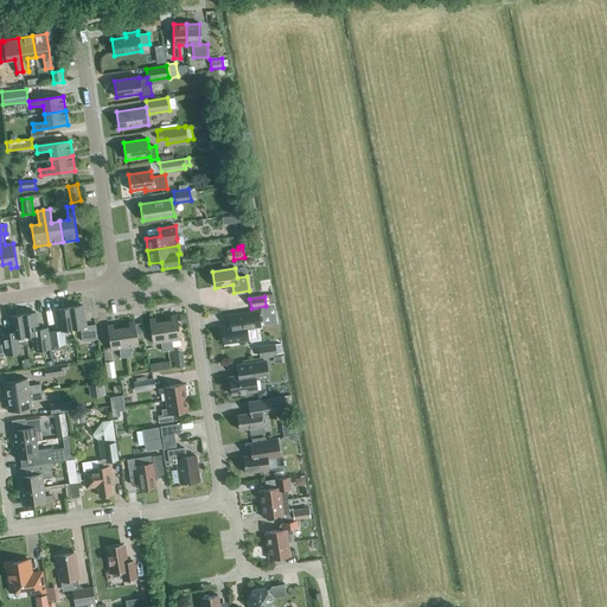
[(69,307),(71,328),(80,327),(82,342),(97,339),(95,325),(85,326),(82,306),(69,307)]
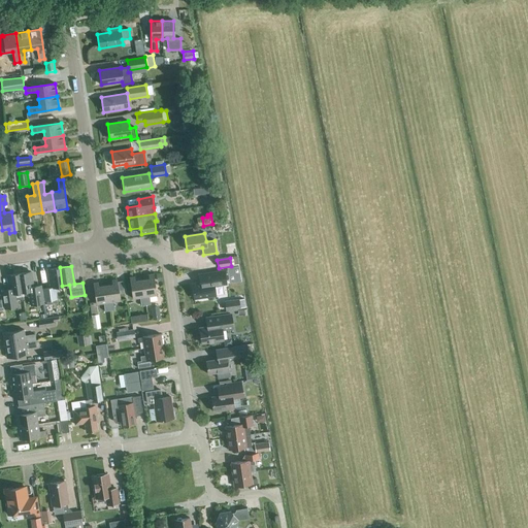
[(55,287),(62,286),(60,267),(47,269),(51,288),(42,289),(44,301),(57,299),(55,287)]
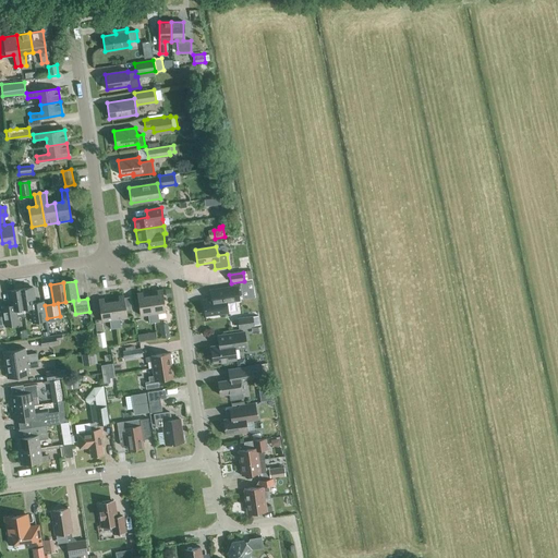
[(205,316),(227,313),(226,303),(240,301),(238,284),(209,290),(210,300),(202,301),(205,316)]
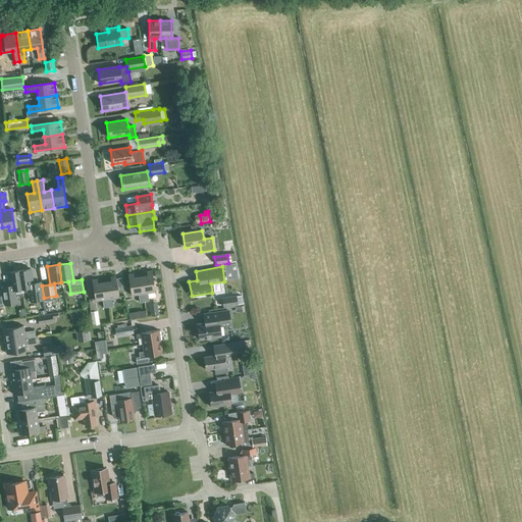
[(18,270),(21,289),(28,288),(30,303),(44,300),(41,281),(33,282),(31,269),(18,270)]
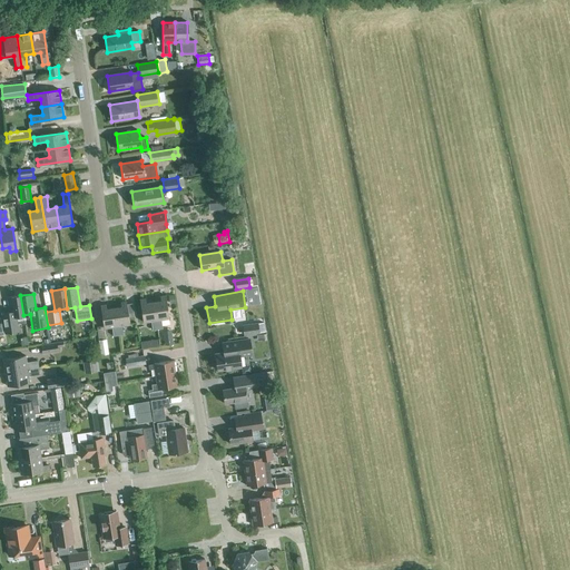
[(16,316),(23,315),(20,295),(7,297),(9,312),(1,313),(5,334),(18,332),(16,316)]
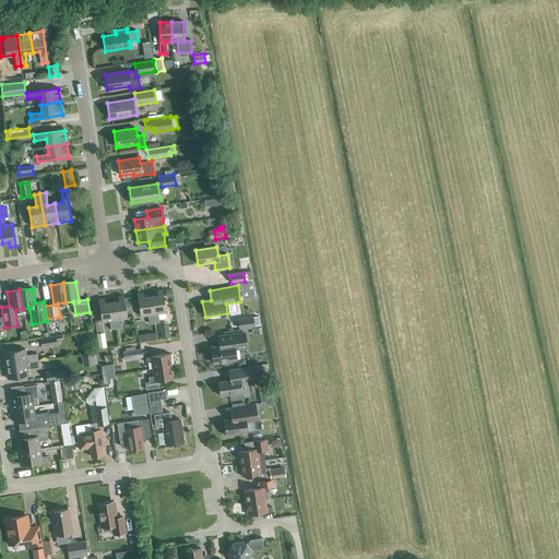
[(157,295),(150,296),(154,321),(154,323),(159,322),(157,313),(166,312),(163,290),(157,292),(157,295)]
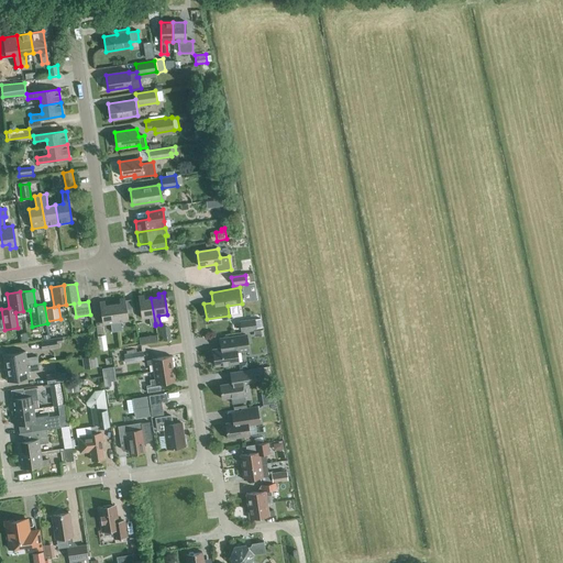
[(143,296),(138,296),(141,319),(148,318),(151,327),(155,326),(155,323),(151,298),(144,300),(143,296)]
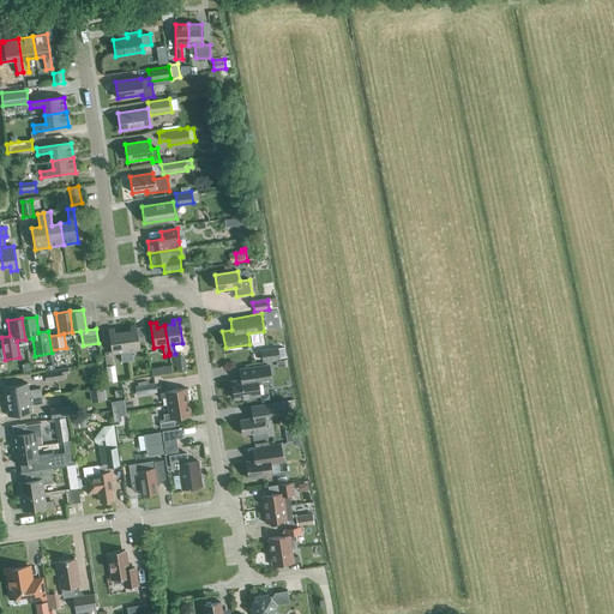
[(122,332),(127,361),(132,361),(131,350),(139,349),(136,325),(130,326),(131,331),(122,332)]
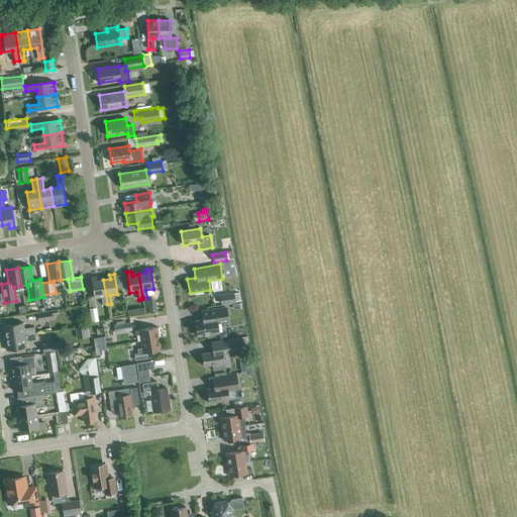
[(107,304),(103,280),(97,281),(96,277),(91,278),(94,298),(101,297),(102,305),(107,304)]
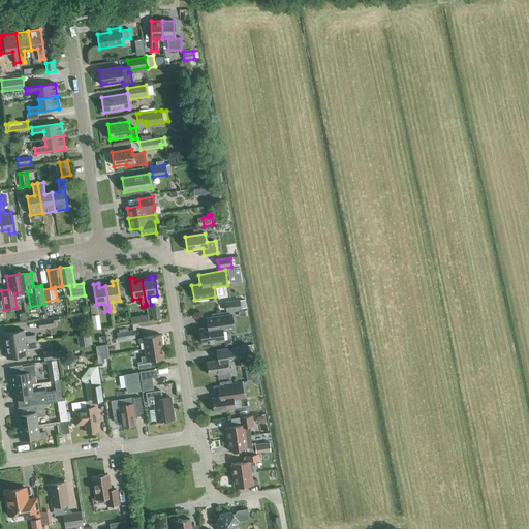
[(226,312),(241,309),(239,300),(224,302),(226,312)]
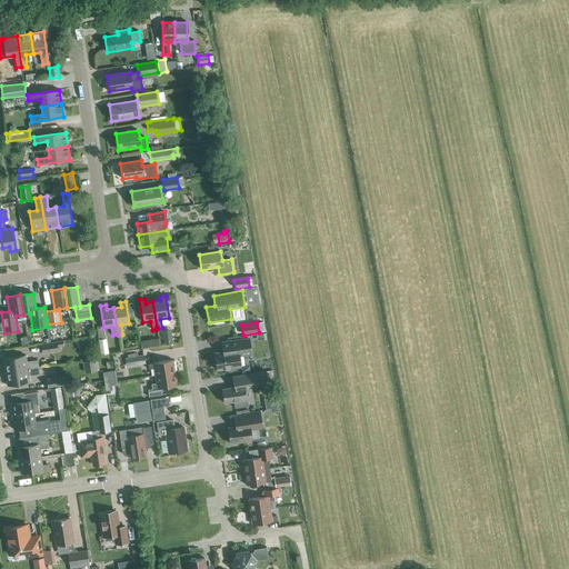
[(76,342),(79,351),(91,346),(88,338),(76,342)]
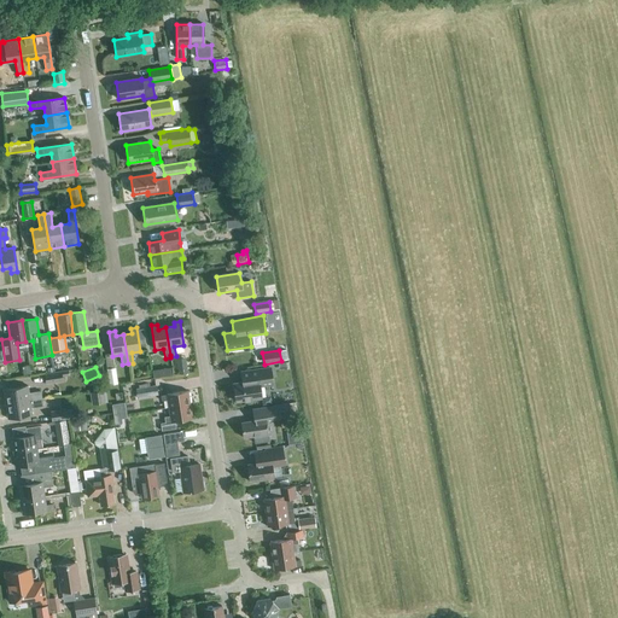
[(115,367),(106,368),(109,385),(117,384),(115,367)]
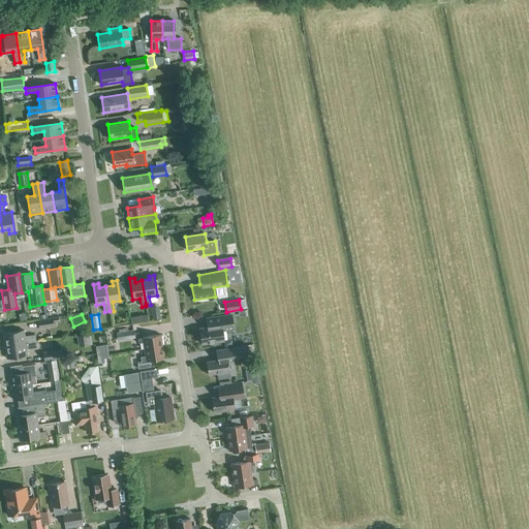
[(201,344),(223,341),(222,331),(234,329),(230,314),(206,318),(207,328),(199,329),(201,344)]
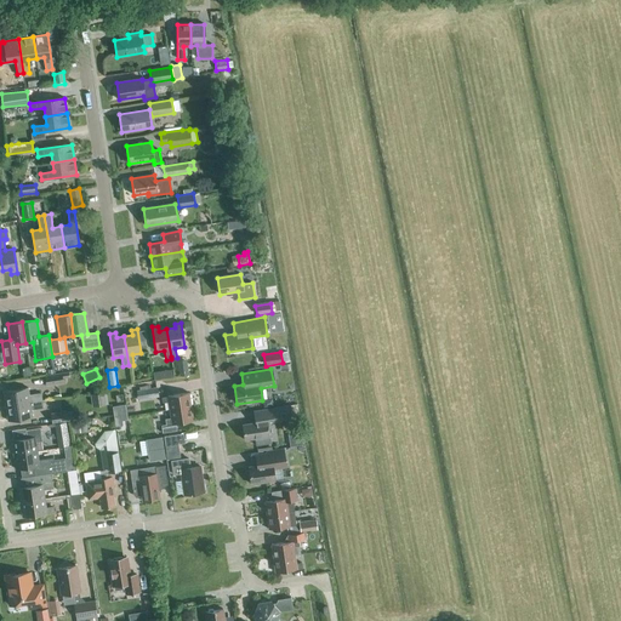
[(46,386),(63,383),(62,379),(70,377),(69,371),(45,375),(46,386)]
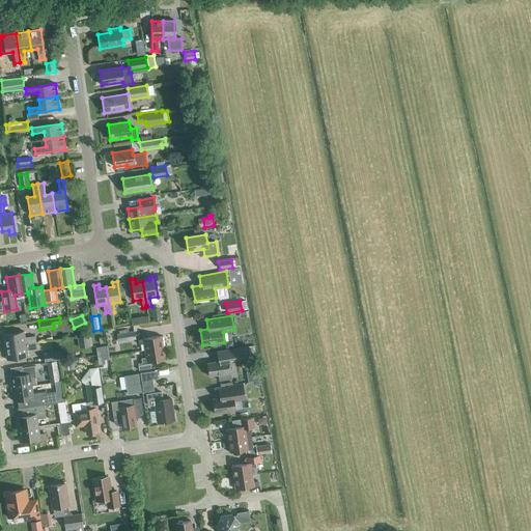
[(4,347),(35,342),(34,336),(25,338),(24,332),(3,335),(4,347)]
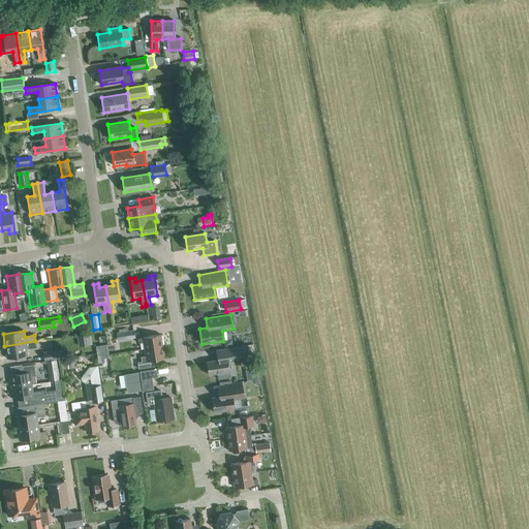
[(120,340),(134,337),(133,331),(119,333),(120,340)]
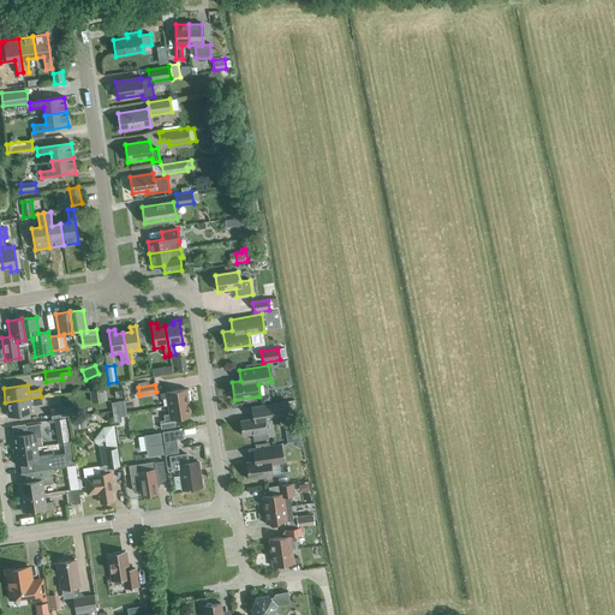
[(105,401),(103,388),(89,390),(91,404),(105,401)]
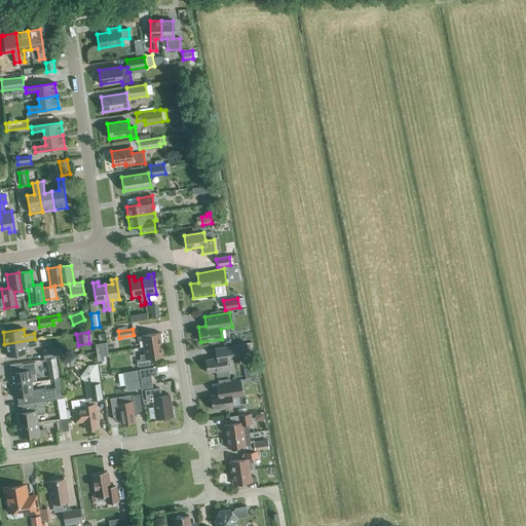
[(143,347),(161,344),(159,333),(142,336),(137,337),(137,342),(142,341),(143,347)]
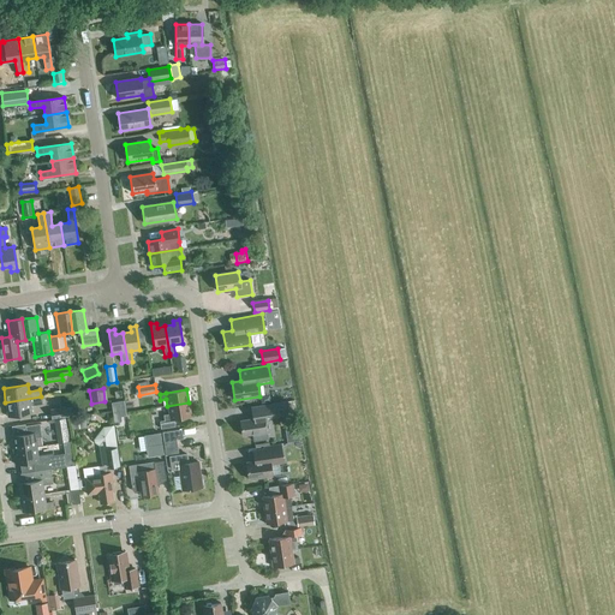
[(41,396),(5,402),(7,417),(31,413),(30,406),(42,404),(41,396)]
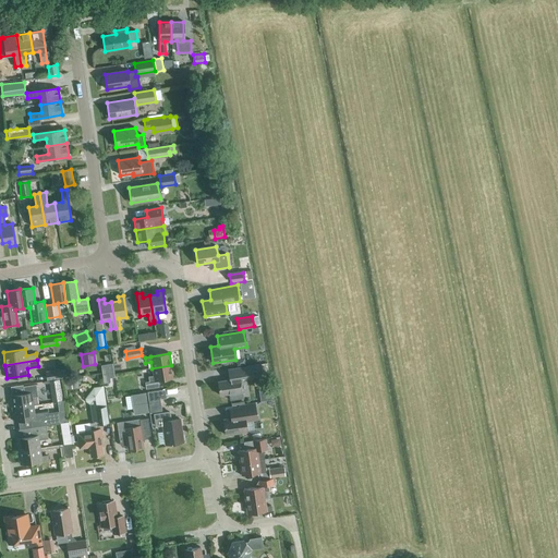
[(110,383),(109,375),(113,374),(112,364),(100,366),(104,384),(110,383)]
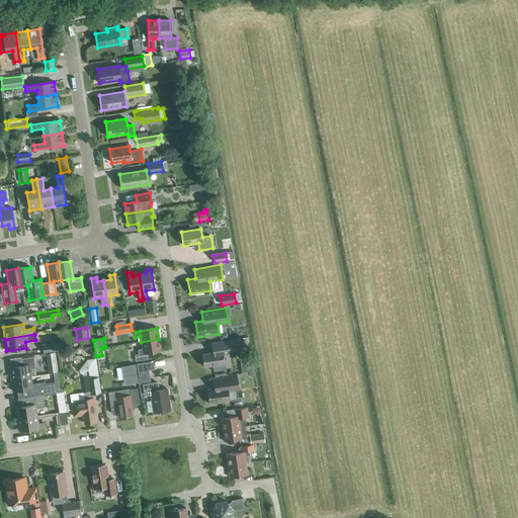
[(159,339),(141,342),(143,349),(138,350),(138,355),(134,355),(135,361),(148,360),(147,354),(161,351),(159,339)]
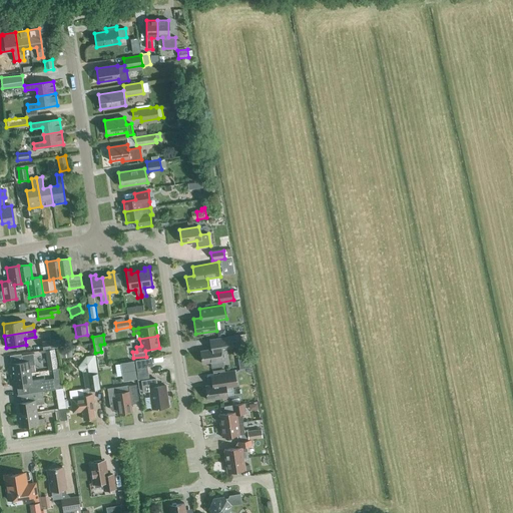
[(208,350),(199,351),(201,364),(210,363),(211,369),(223,367),(220,350),(227,349),(226,346),(240,344),(239,336),(209,341),(210,348),(208,348),(208,350)]
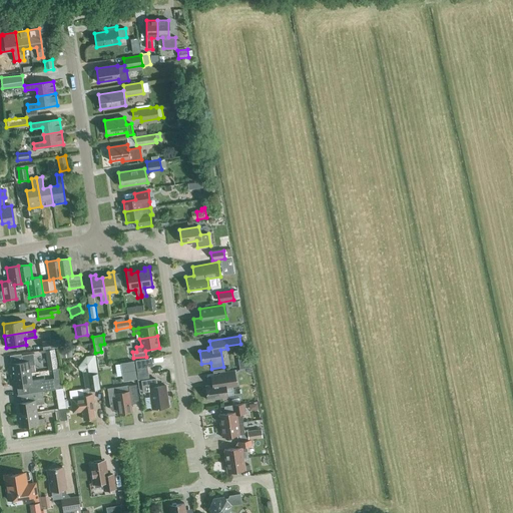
[(64,347),(62,339),(56,340),(41,342),(43,351),(57,348),(64,347)]
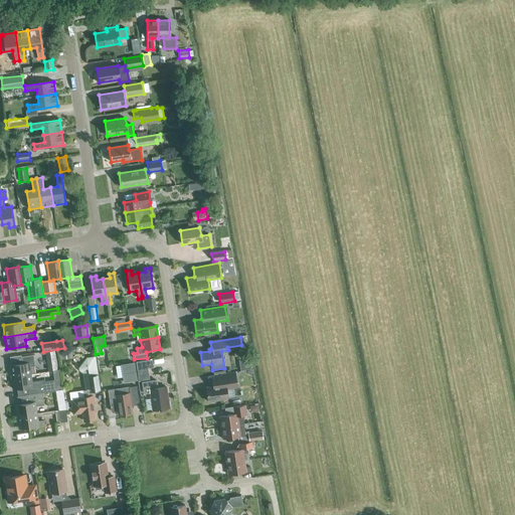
[(59,360),(72,358),(72,354),(74,354),(73,349),(58,352),(59,360)]
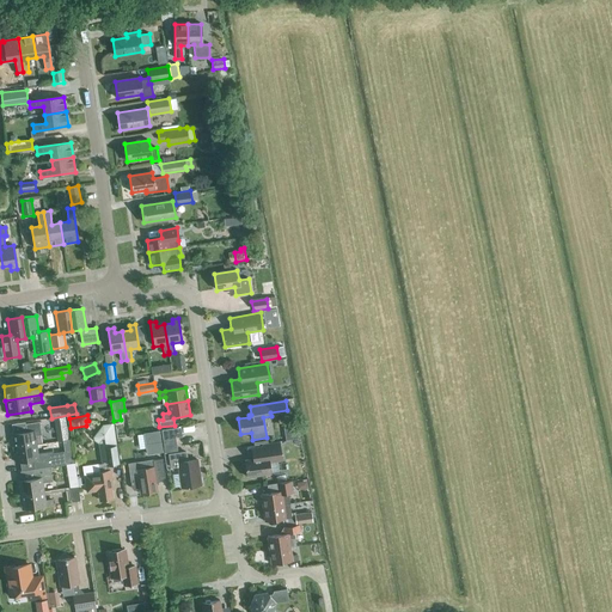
[(13,448),(36,445),(35,436),(42,435),(40,422),(25,424),(26,432),(11,434),(13,448)]
